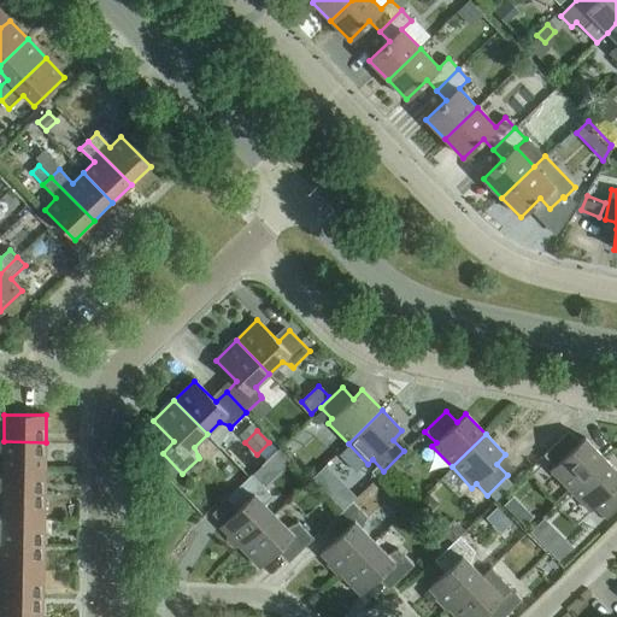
[(550,471),(570,492),(604,459),(585,438),(575,447),(564,435),(544,456),(554,466),(550,471)]
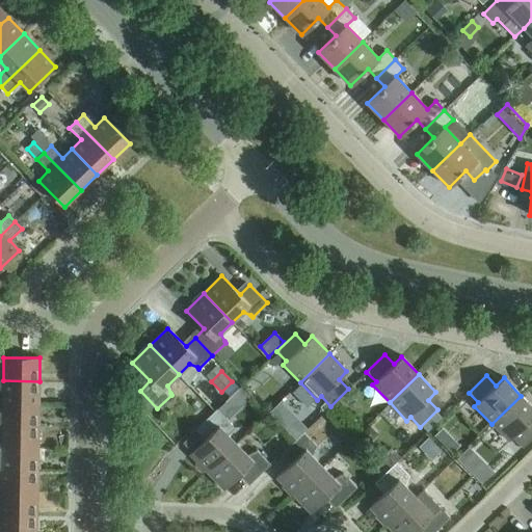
[(0,402),(2,403),(38,403),(40,381),(3,380),(2,397),(0,397),(0,402)]
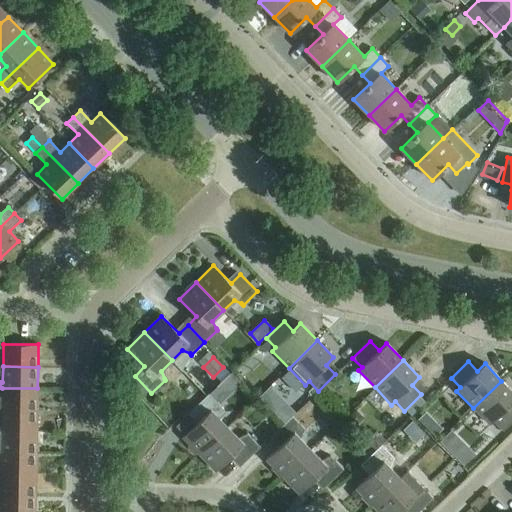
[(235,370),(210,391),(220,403),(245,382),(235,370)]
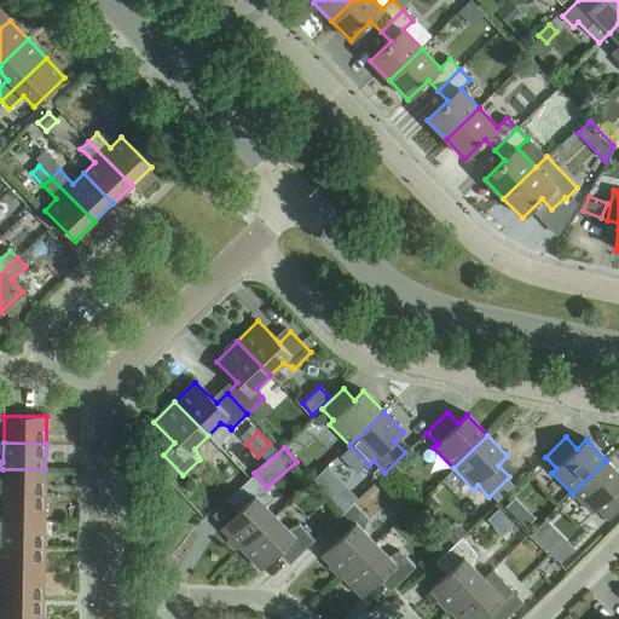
[(618,473),(606,461),(572,493),(593,514),(596,510),(607,521),(618,509),(618,491),(617,490),(618,487),(618,473)]
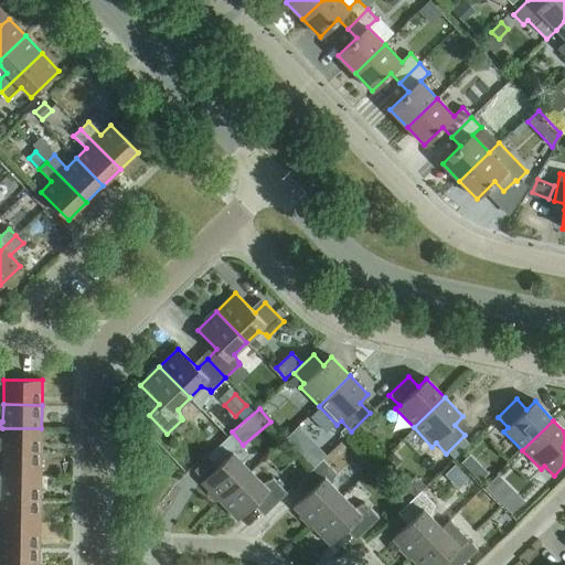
[(2,428),(2,451),(41,452),(41,428),(2,428)]
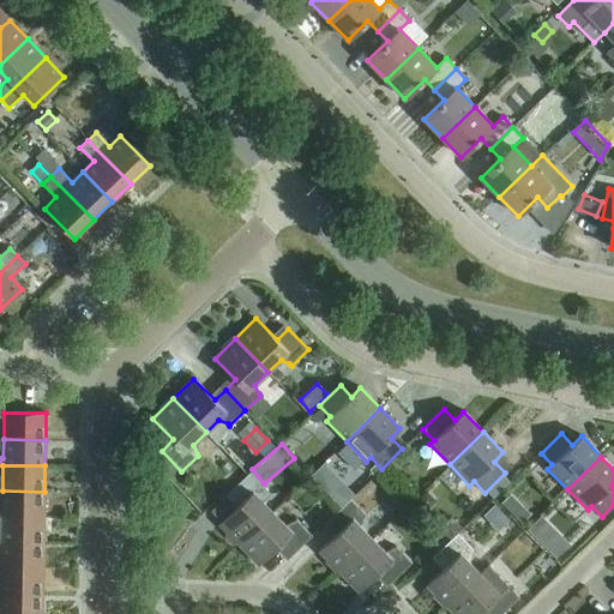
[(238,543),(239,545),(272,512),(260,499),(264,491),(266,489),(250,473),(229,493),(240,504),(218,524),(227,534),(224,536),(234,546),(238,543)]
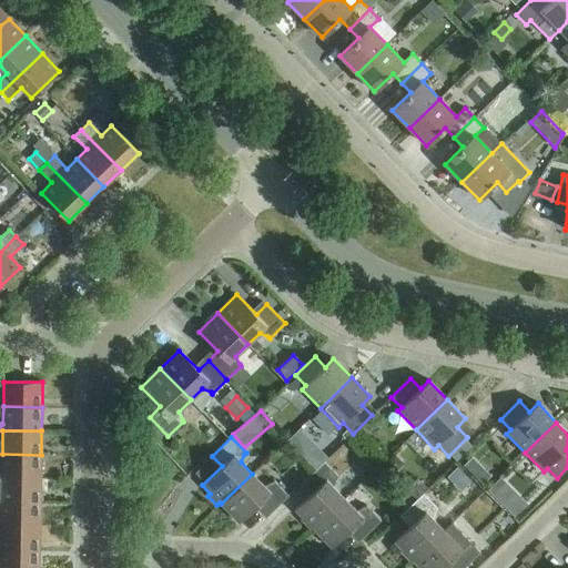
[(315,469),(324,462),(327,458),(317,447),(305,459),(315,469)]
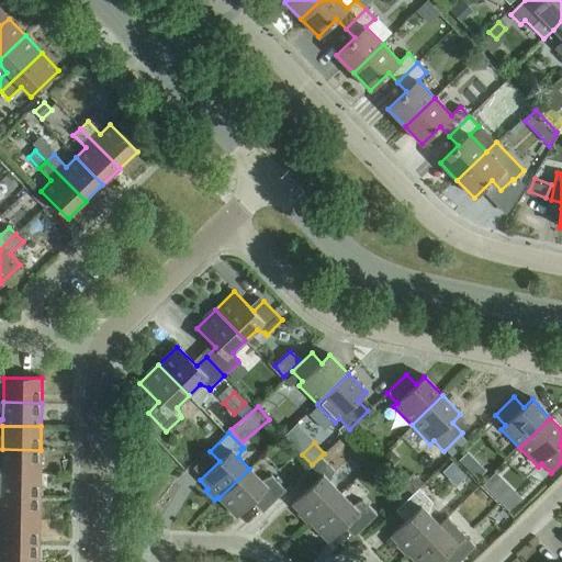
[(2,449),(1,473),(41,473),(41,450),(2,449)]
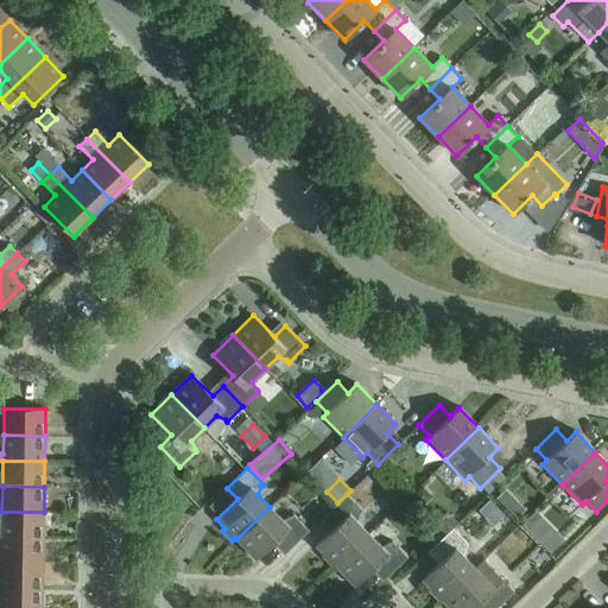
[(431,498),(422,488),(412,498),(422,507),(431,498)]
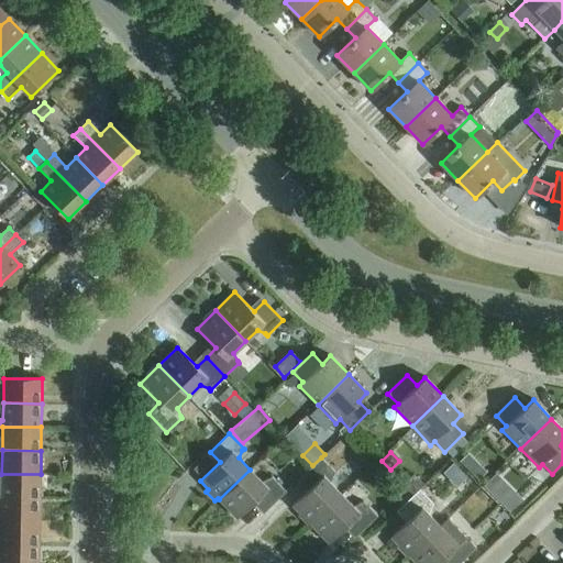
[(467,454),(460,463),(468,472),(477,463),(467,454)]
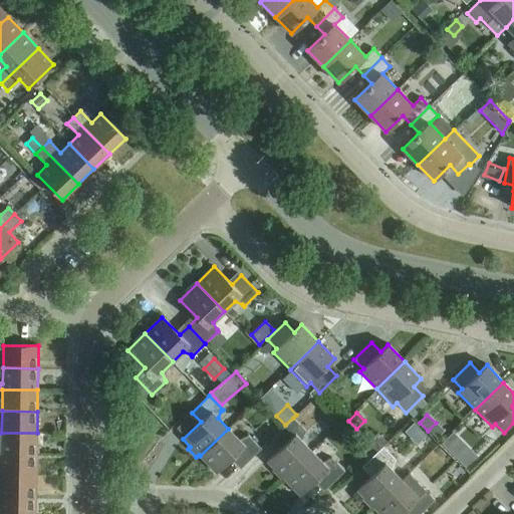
[(282,477),(283,479),(311,452),(301,441),(304,434),(306,432),(293,418),(275,435),(285,444),(267,462),(274,469),(271,471),(279,480),(282,477)]
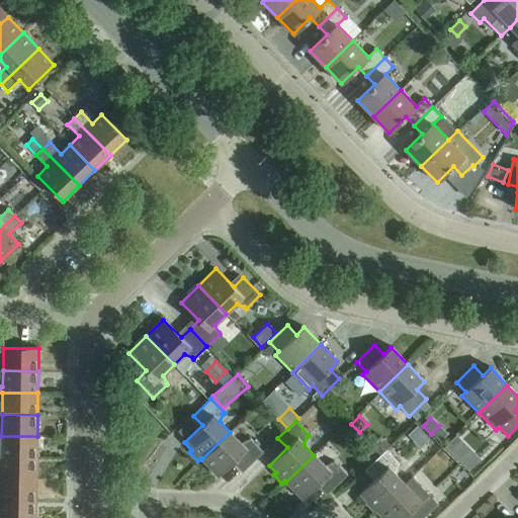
[(230,432),(201,459),(219,478),(236,459),(246,469),(268,447),(263,442),(258,447),(250,438),(248,440),(241,443),(230,432)]
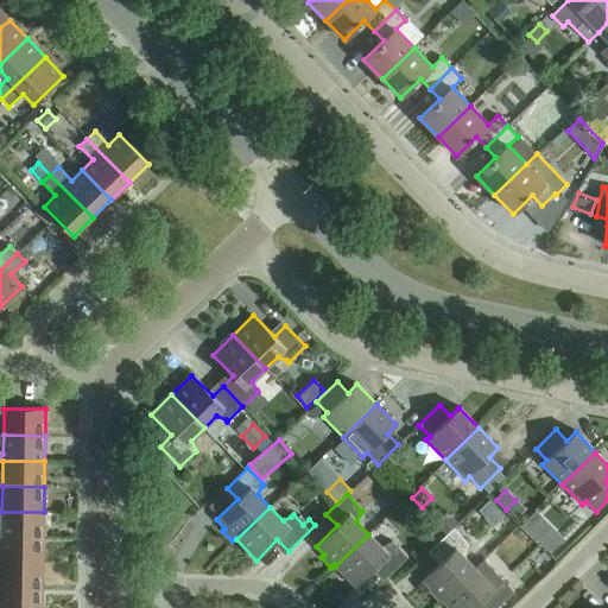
[(540,508),(526,520),(552,549),(567,536),(540,508)]
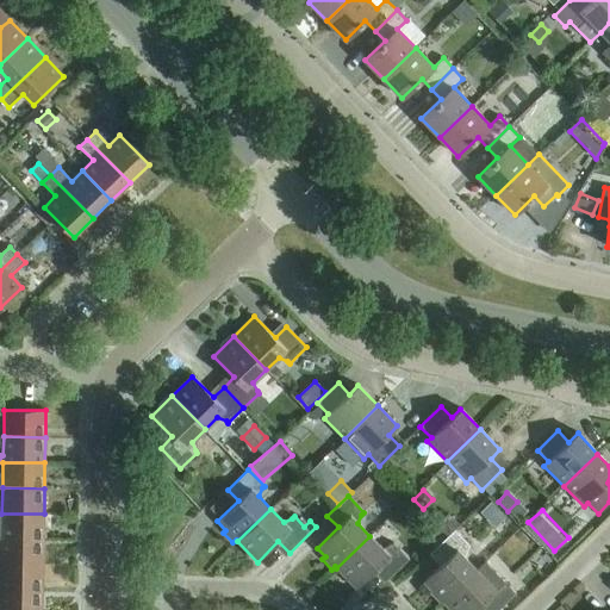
[(1,514),(1,539),(43,540),(44,514),(1,514)]
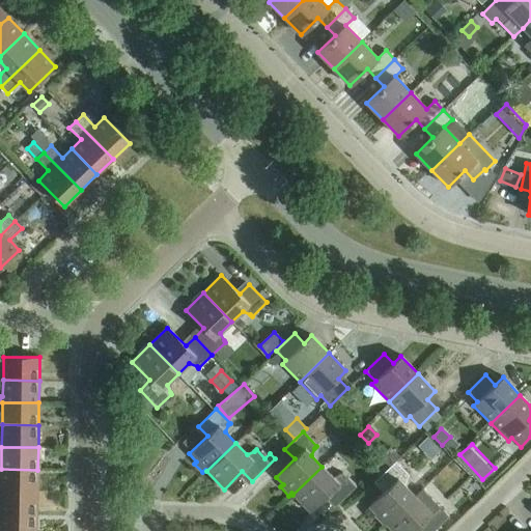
[(384,523),(386,525),(415,496),(403,485),(408,477),(409,476),(395,462),(390,467),(378,479),(387,488),(368,507),(375,514),(373,516),(382,526),(384,523)]
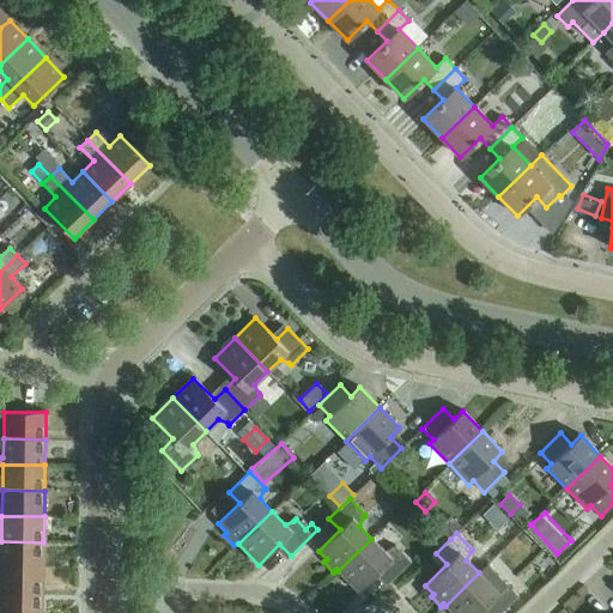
[(371,539),(338,571),(358,592),(380,571),(390,582),(411,563),(395,546),(393,547),(384,552),(371,539)]
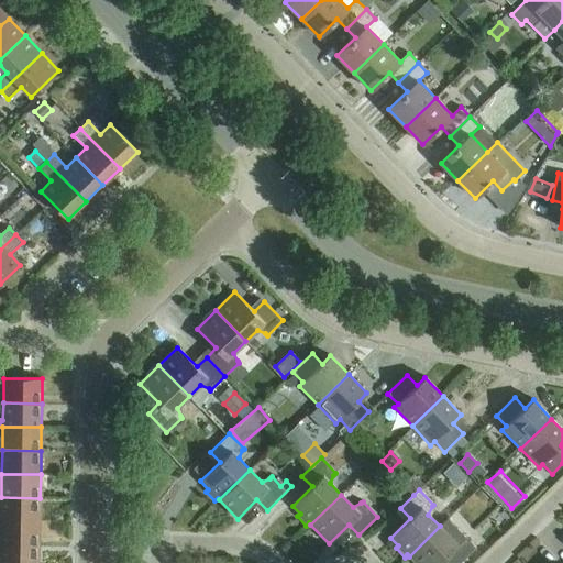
[(1,497),(1,521),(40,522),(40,498),(1,497)]
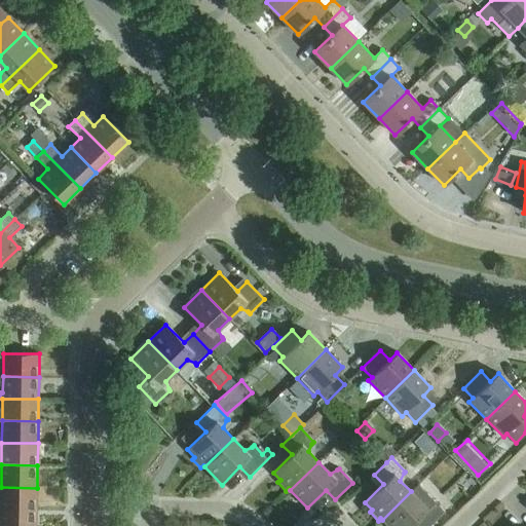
[(1,487),(0,510),(36,510),(37,488),(1,487)]
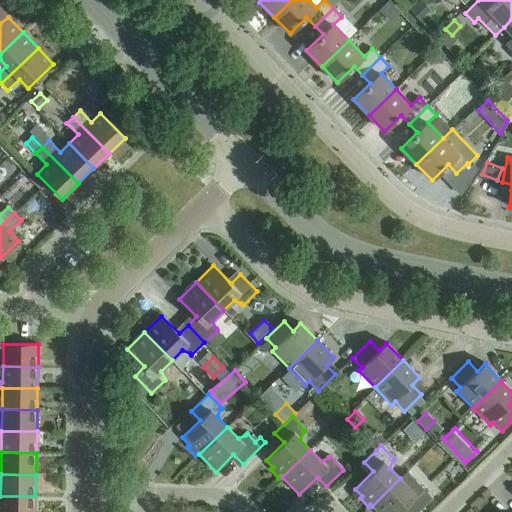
[(400,478),(372,506),(377,511),(399,511),(406,506),(412,511),(418,511),(433,498),(419,485),(418,486),(411,489),(400,478)]
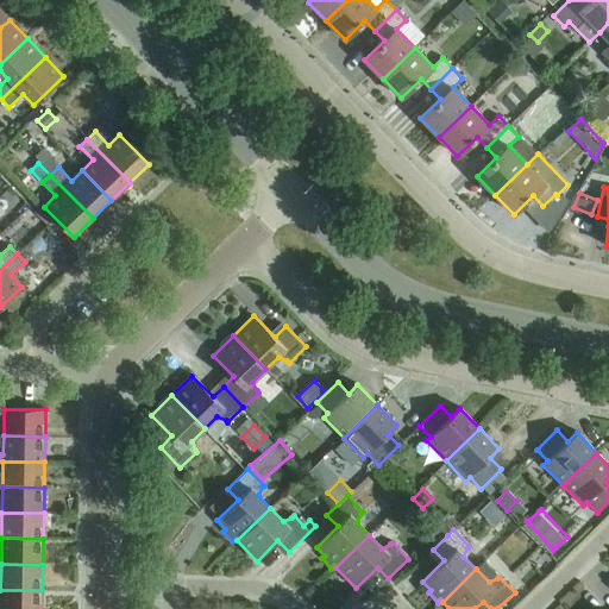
[(42,608),(42,590),(0,590),(0,603),(0,608),(42,608)]
